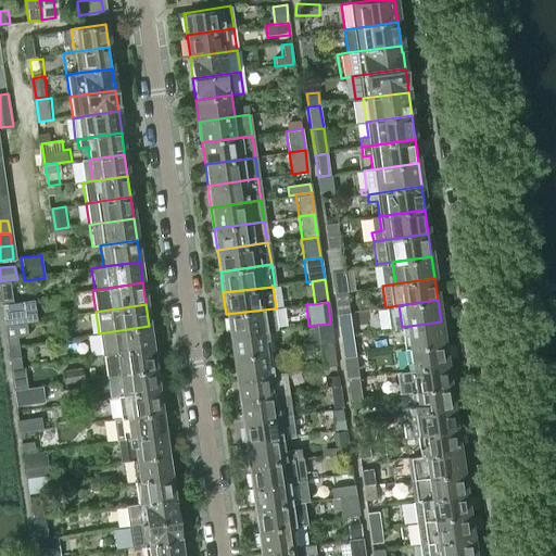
[(226,314),(229,336),(266,330),(277,329),(274,308),(226,314)]
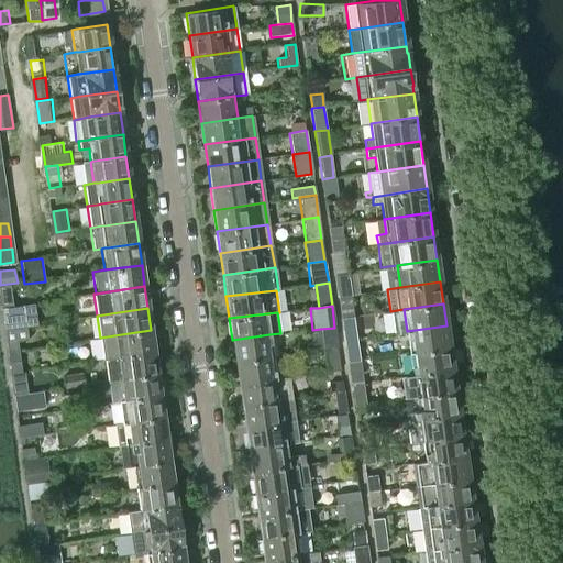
[(353,317),(341,318),(343,335),(355,333),(353,317)]
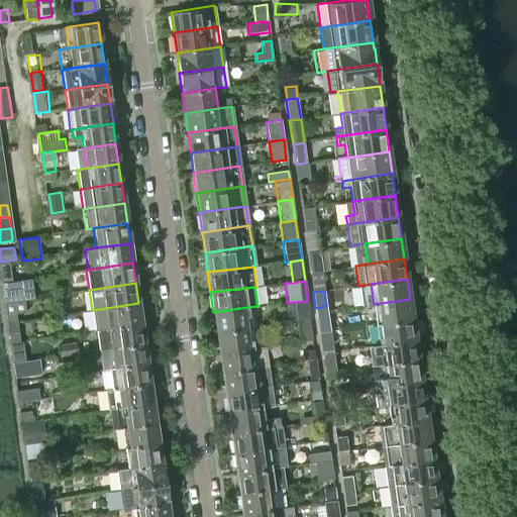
[(374,304),(377,324),(413,319),(410,299),(374,304)]
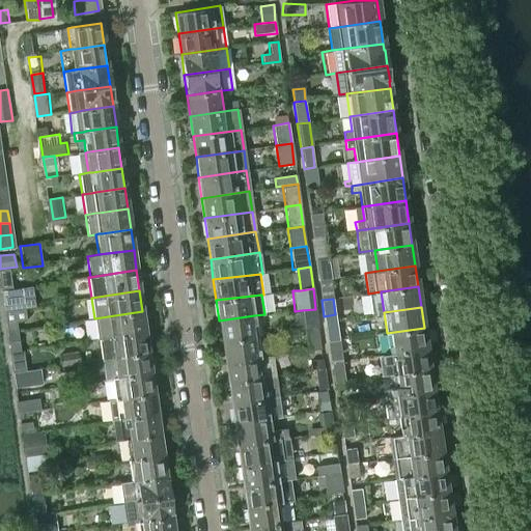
[(26,320),(25,308),(4,311),(7,332),(18,331),(17,323),(26,320)]
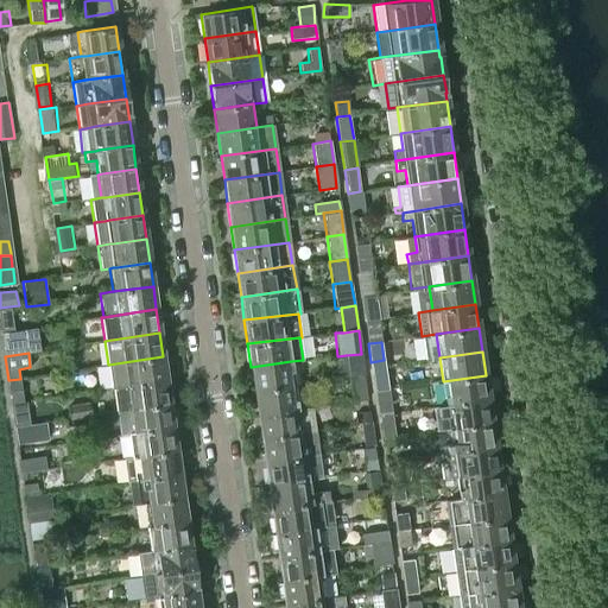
[(363,375),(361,354),(346,355),(348,378),(363,375)]
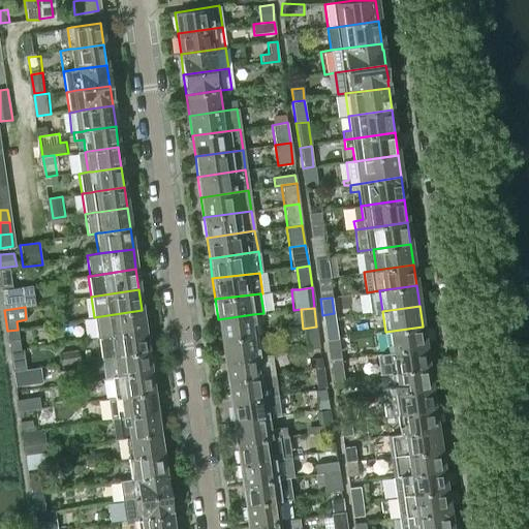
[(107,315),(111,336),(145,331),(142,310),(107,315)]
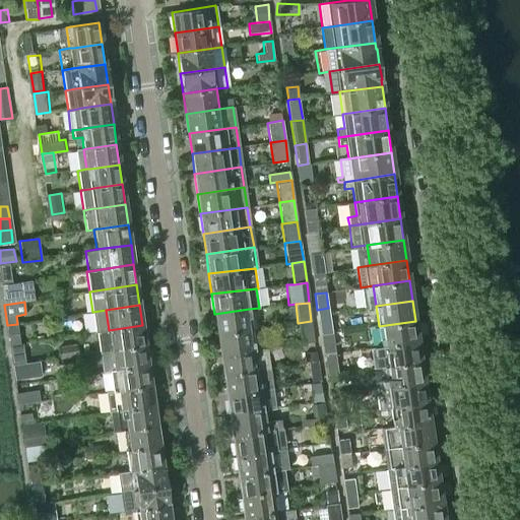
[(214,314),(217,334),(251,329),(249,309),(214,314)]
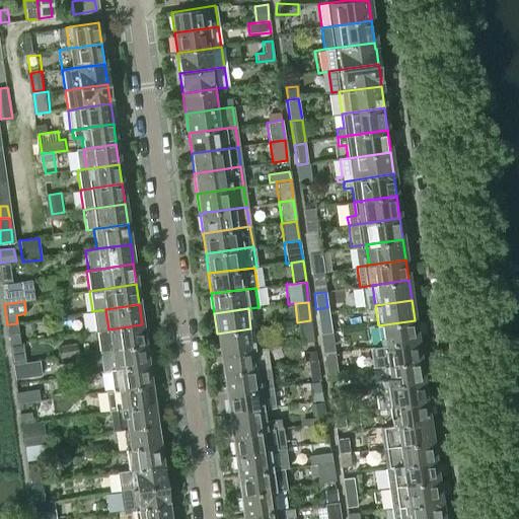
[(328,316),(317,318),(319,331),(330,330),(328,316)]
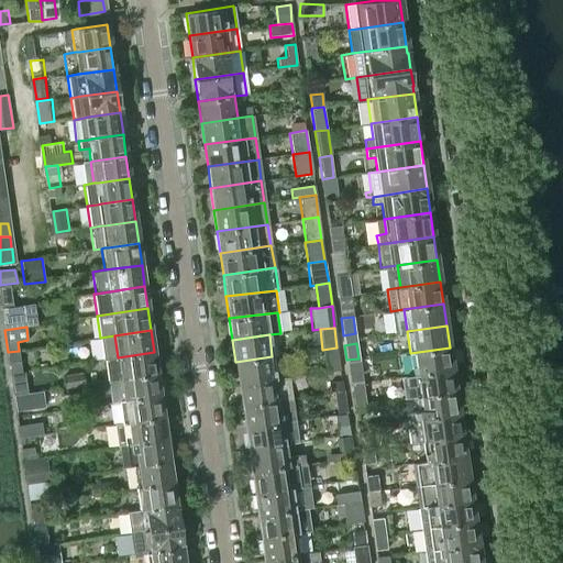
[(337,348),(322,350),(326,373),(340,372),(337,348)]
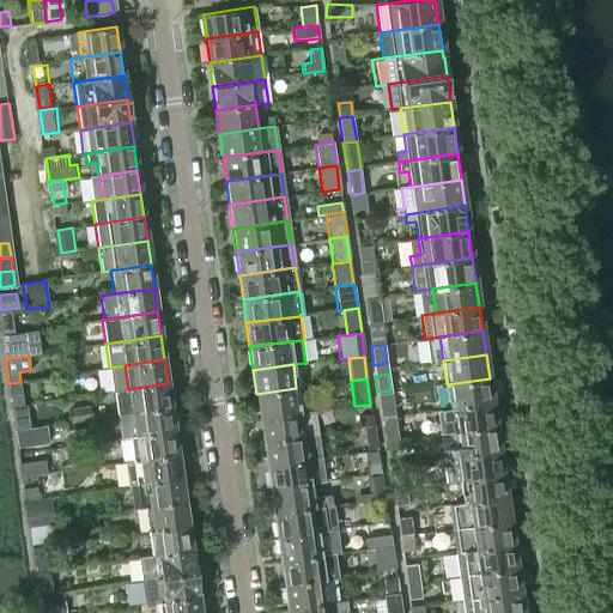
[(447,384),(450,408),(493,402),(490,378),(447,384)]
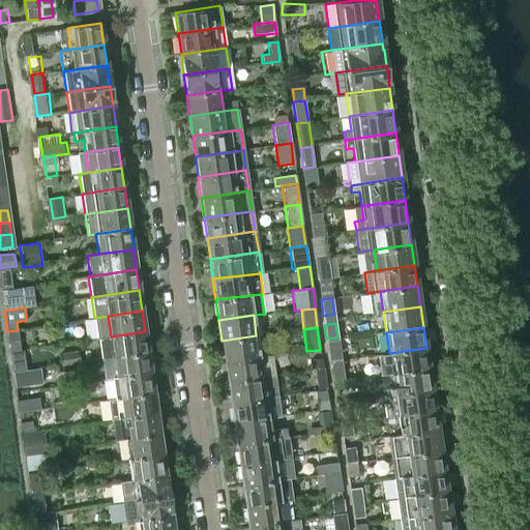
[(101,358),(113,356),(148,352),(145,331),(111,336),(98,337),(101,358)]
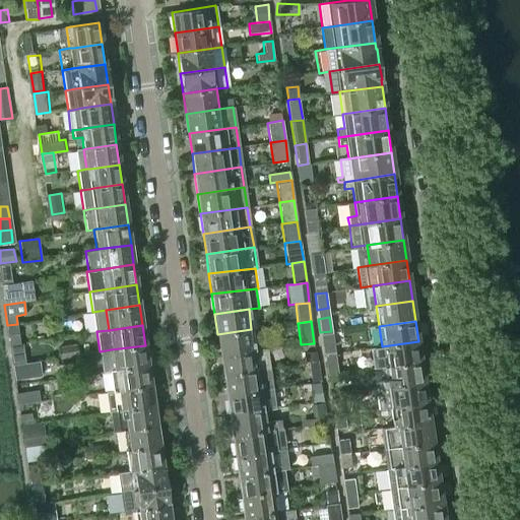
[(217,334),(220,354),(254,349),(251,329),(217,334)]
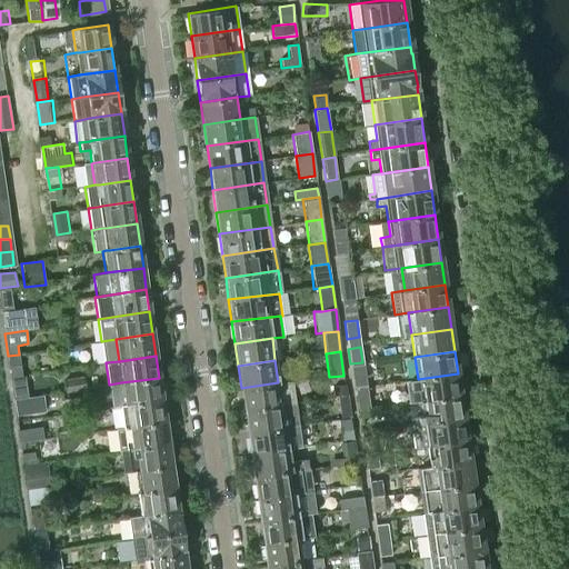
[(363,366),(351,367),(355,387),(367,386),(363,366)]
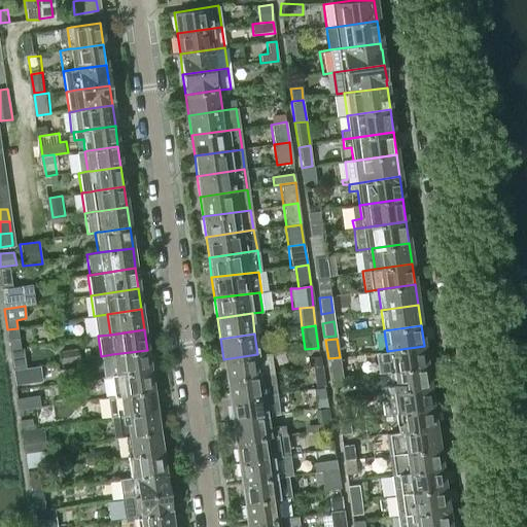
[(388,359),(390,372),(427,366),(424,346),(387,351),(378,352),(379,360),(388,359)]
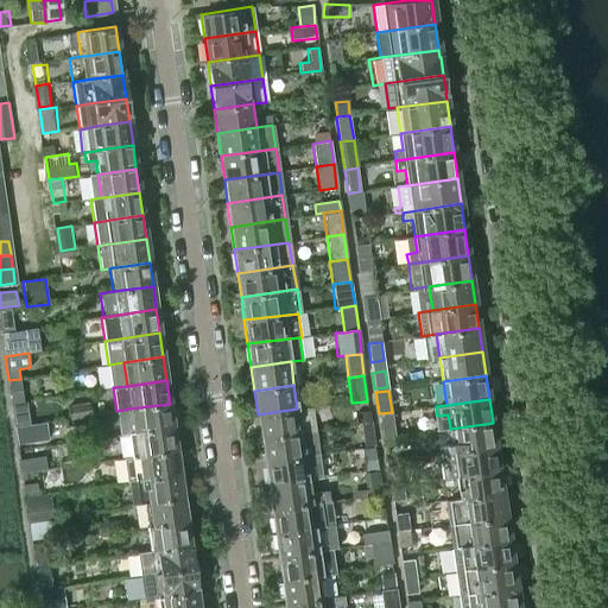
[(26,401),(11,404),(13,426),(30,425),(26,401)]
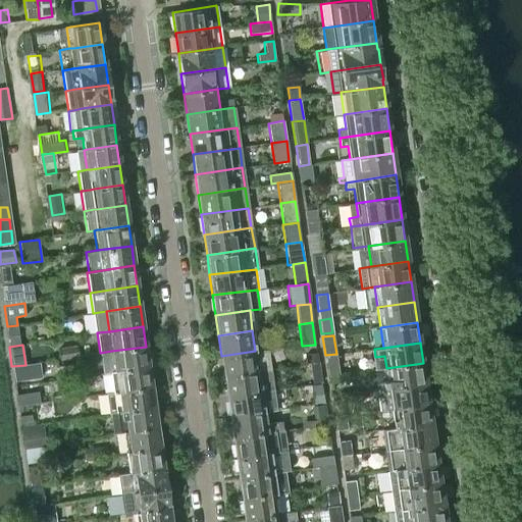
[(60,360),(77,357),(75,347),(58,349),(60,360)]
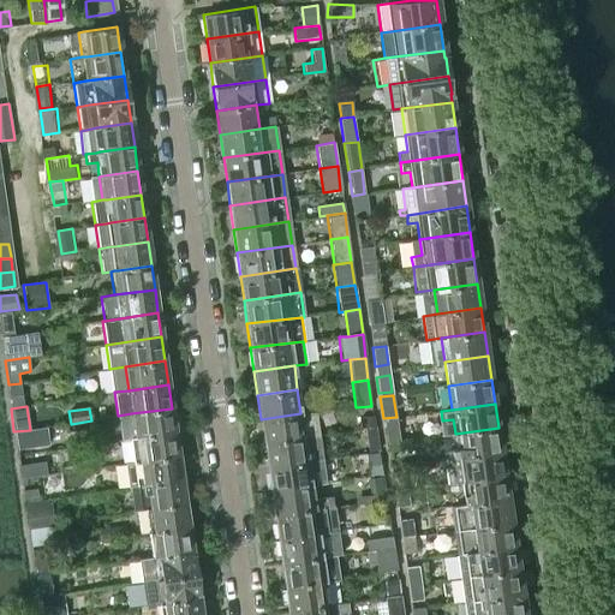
[(120,440),(135,437),(175,431),(172,408),(131,413),(118,416),(120,440)]
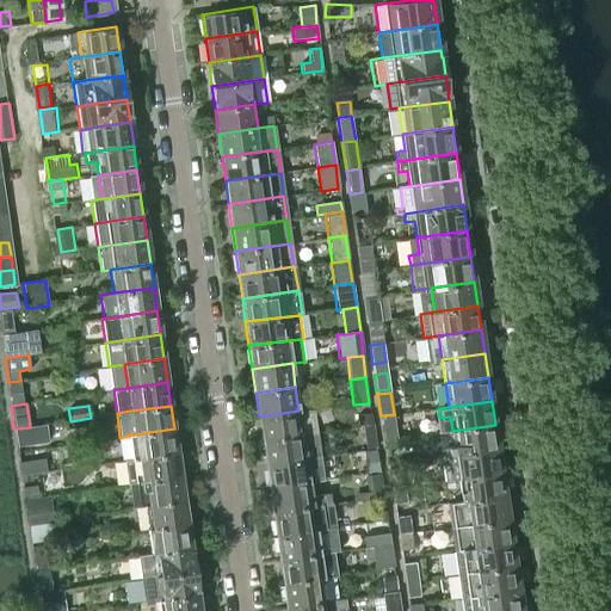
[(259,417),(261,439),(316,432),(313,408),(298,411),(259,417)]
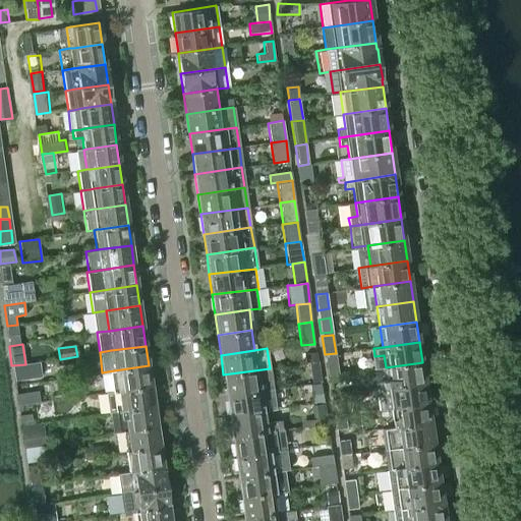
[(336,353),(325,354),(328,375),(339,374),(336,353)]
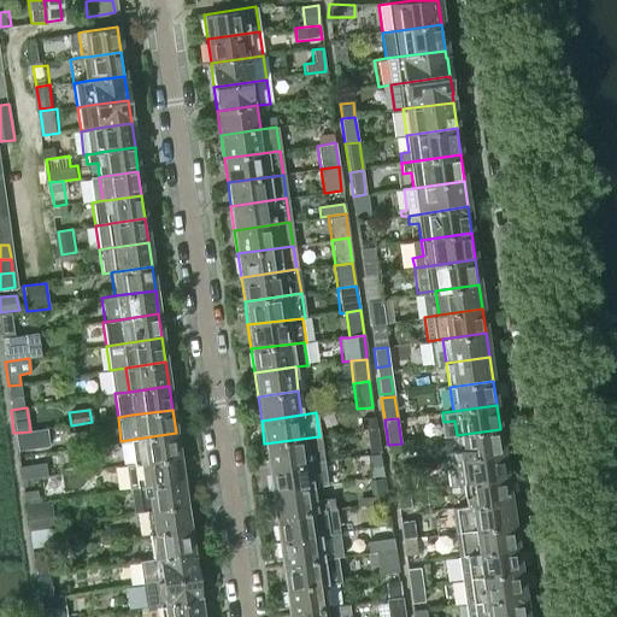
[(448,452),(450,460),(503,452),(500,429),(457,435),(458,451),(448,452)]
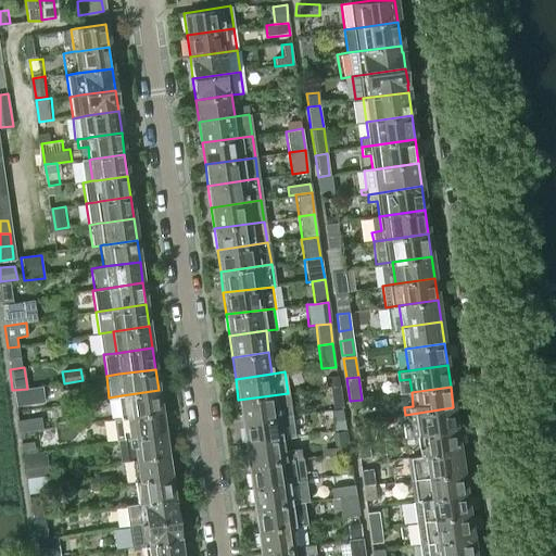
[(340,388),(329,389),(332,408),(342,407),(340,388)]
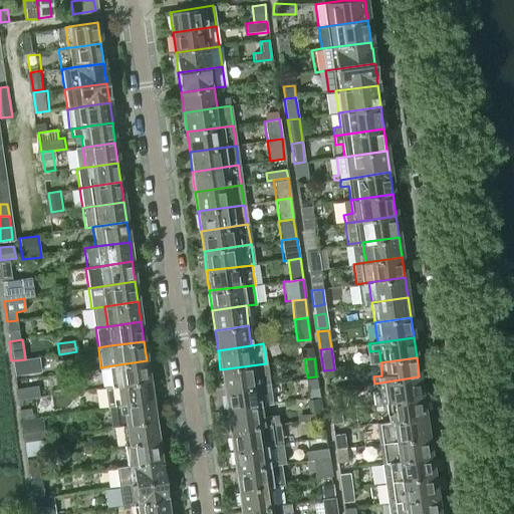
[(103,388),(115,386),(149,380),(147,360),(112,365),(100,367),(103,388)]
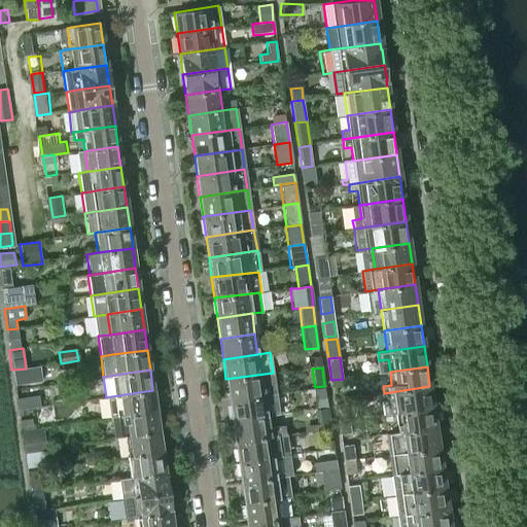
[(225,379),(229,399),(276,393),(273,373),(225,379)]
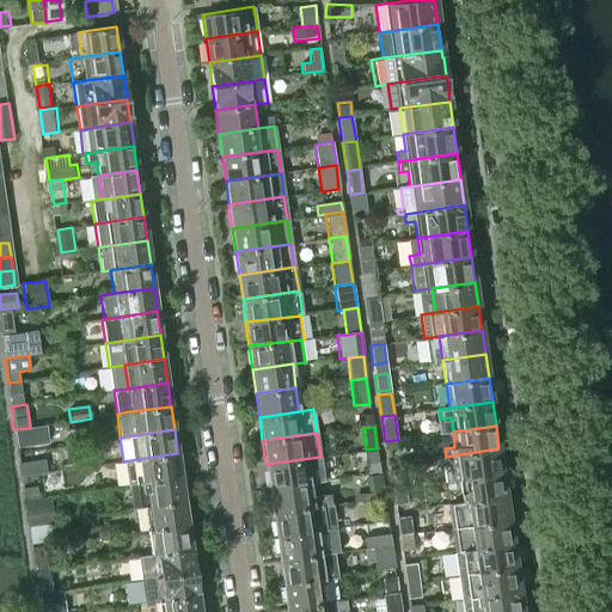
[(459,478),(502,472),(499,448),(446,457),(447,465),(442,465),(445,481),(459,478)]
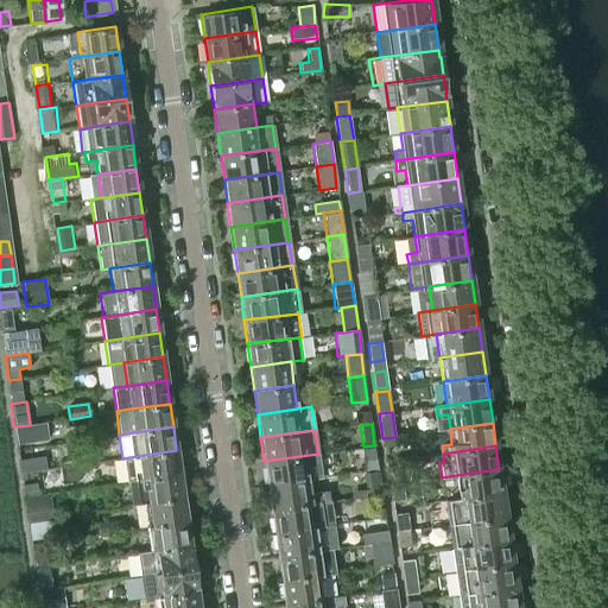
[(374,448),(362,449),(366,473),(377,470),(374,448)]
